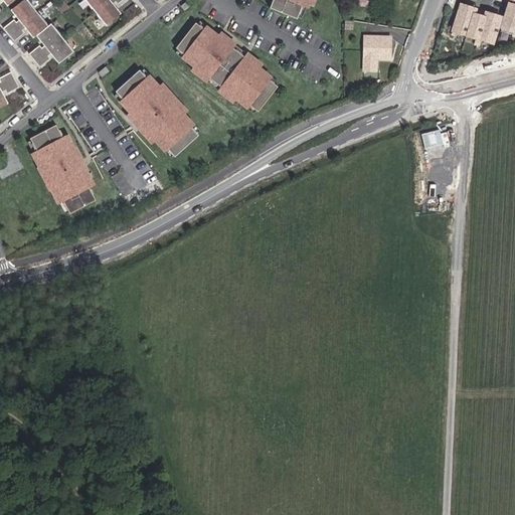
[(59,64),(74,52),(51,25),(48,27),(26,0),(24,0),(11,11),(19,21),(17,23),(15,20),(4,29),(14,42),(25,33),(23,31),(26,29),(34,39),(36,36),(44,46),(42,48),(40,46),(29,54),(40,68),(50,59),(48,56),(51,54),(59,64)]
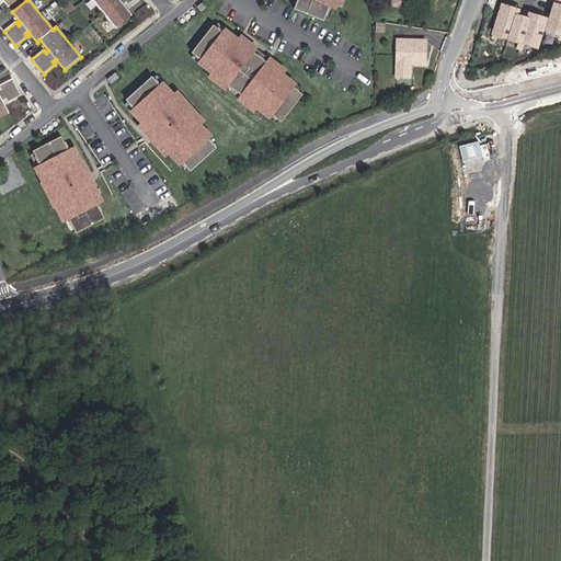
[(133,16),(126,8),(124,6),(127,3),(129,6),(136,0),(92,0),(116,29),(133,16)]
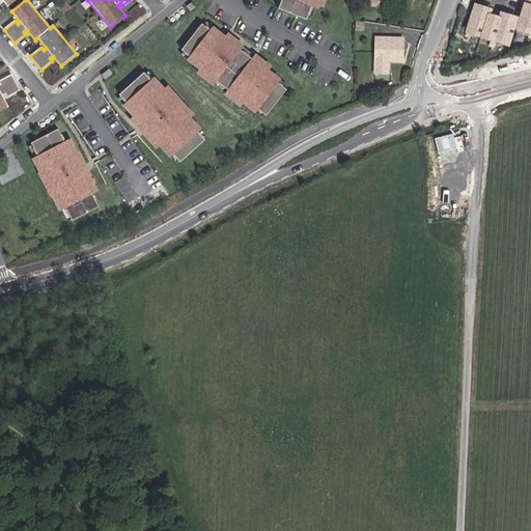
[(317,8),(318,4),(320,0),(282,0),(279,9),(307,21),(308,17),(313,6),(316,7),(317,8)]
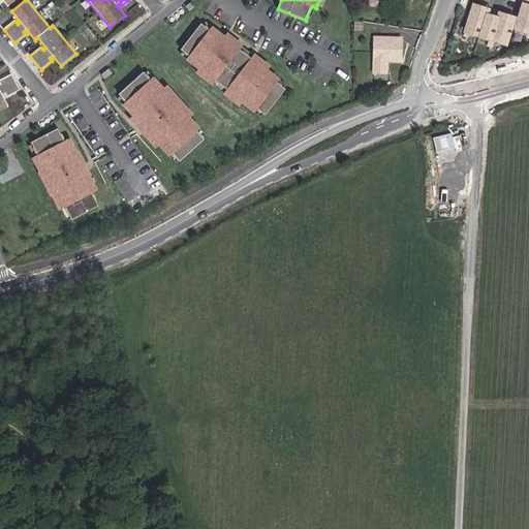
[(528,0),(519,0),(519,1),(522,2),(518,17),(498,10),(497,16),(490,13),(491,8),(473,3),(464,33),(489,40),(487,45),(493,48),(494,42),(507,47),(512,31),(528,36),(528,31),(528,0)]
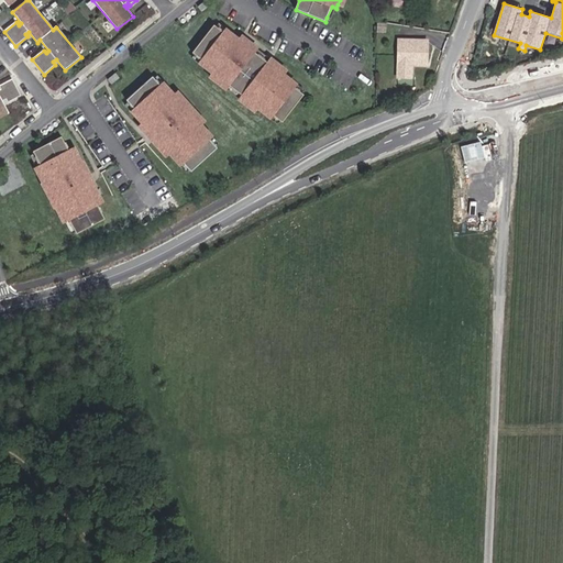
[(199,9),(202,12),(210,7),(207,1),(199,9)]
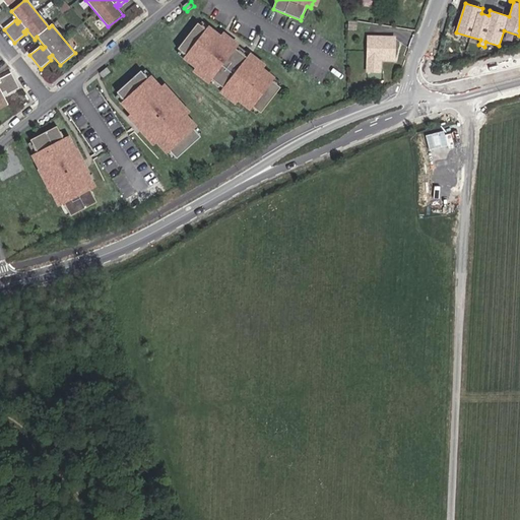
[(302,16),(306,18),(310,7),(307,6),(302,16)]
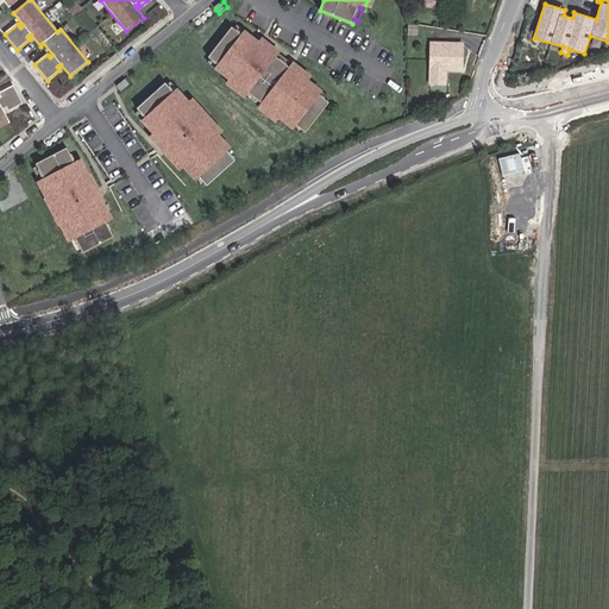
[(245,35),(246,33),(239,27),(236,31),(243,37),(245,35)]
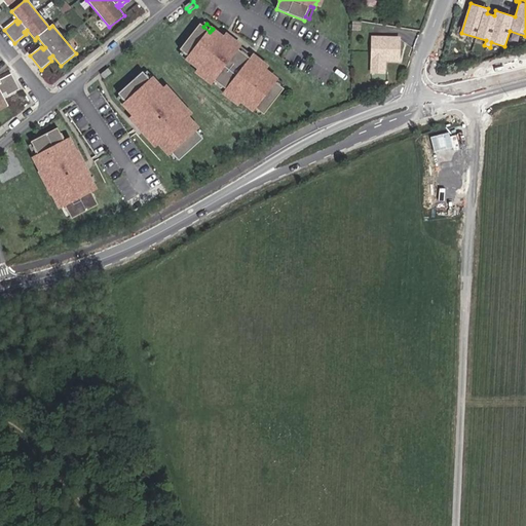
[(276,80),(264,71),(251,61),(247,57),(237,49),(224,39),(212,30),(210,32),(203,27),(200,25),(180,50),(183,52),(190,58),(188,60),(199,69),(240,102),(253,111),(254,108),(261,113),(264,115),(284,90),(280,87),(274,82),(276,80)]
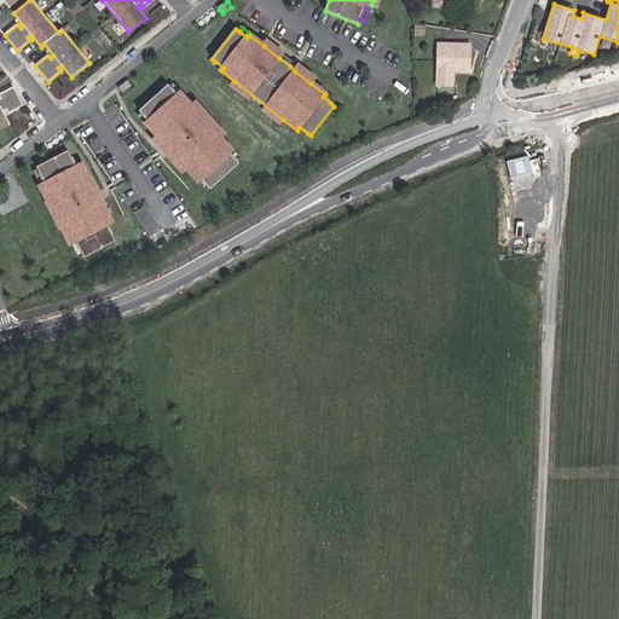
[(279,58),(282,55),(266,42),(264,46),(279,58)]
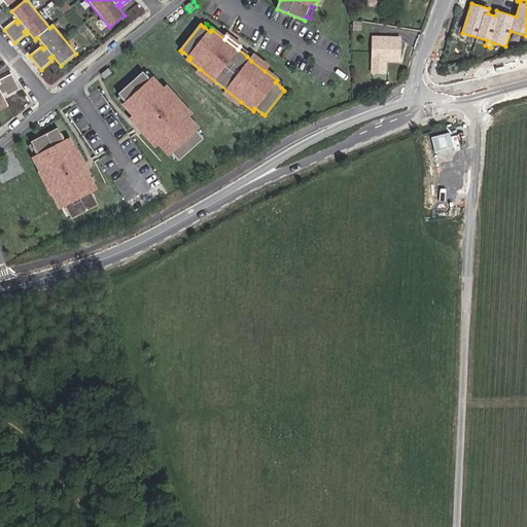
[(401,62),(401,39),(375,40),(375,74),(388,74),(388,60),(391,60),(391,62),(401,62)]
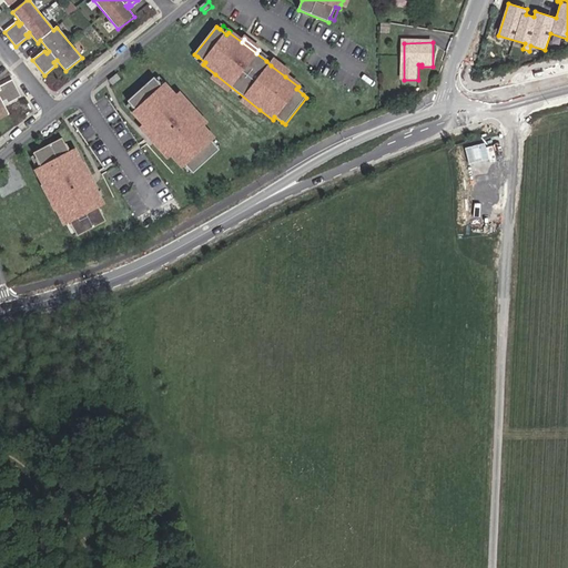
[(195,60),(202,66),(203,64),(205,62),(198,57),(195,60)]
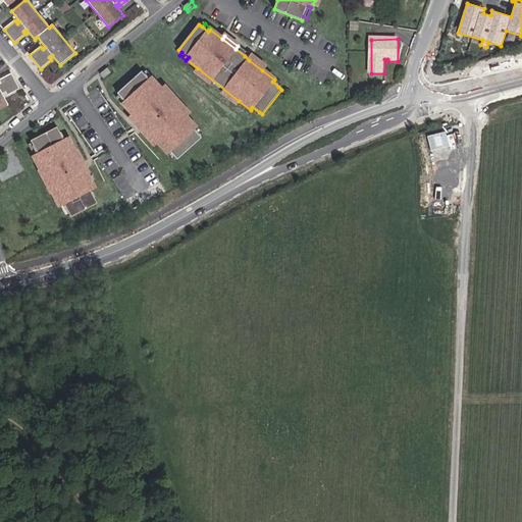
[(262,70),(265,67),(252,56),(249,60),(262,70)]
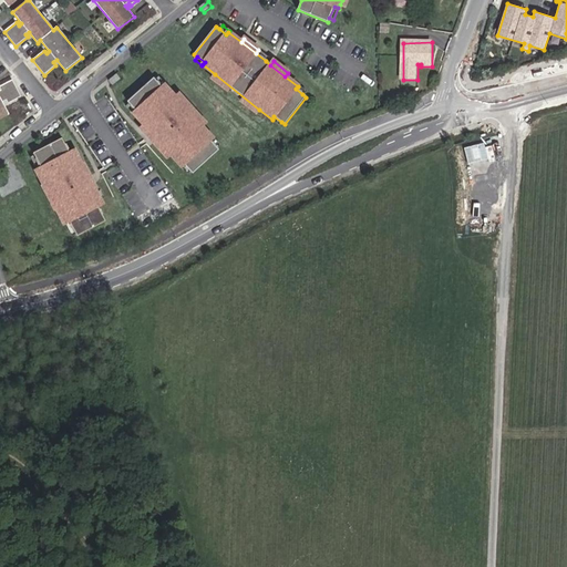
[(213,79),(257,113),(259,110),(215,74),(213,79)]
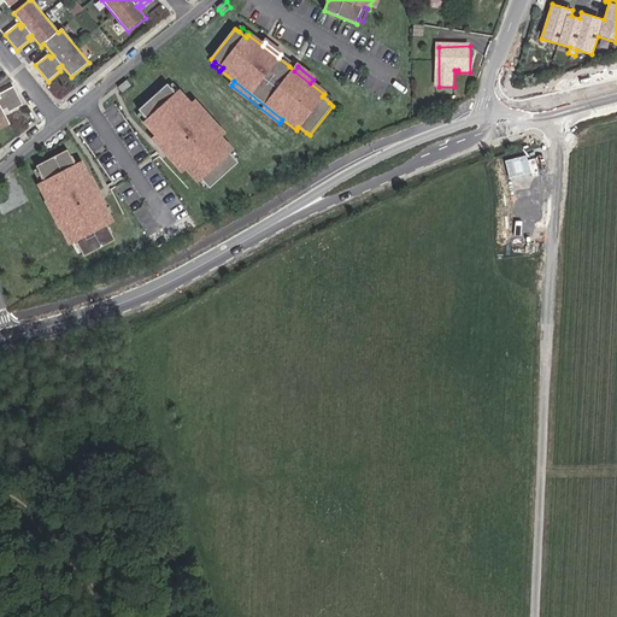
[(118,88),(123,94),(131,87),(128,82),(118,88)]
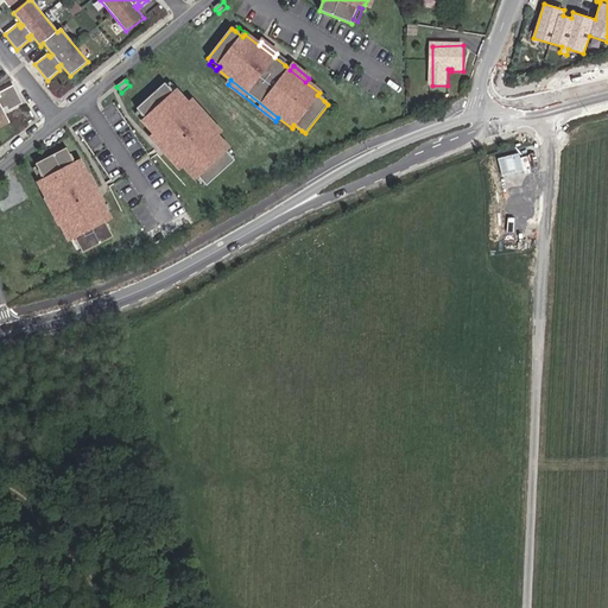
[(228,149),(216,135),(189,105),(177,92),(175,94),(168,87),(165,84),(137,109),(140,113),(146,120),(144,122),(156,134),(183,166),(195,178),(197,176),(203,183),(207,187),(234,162),(232,158),(226,151),(228,149)]
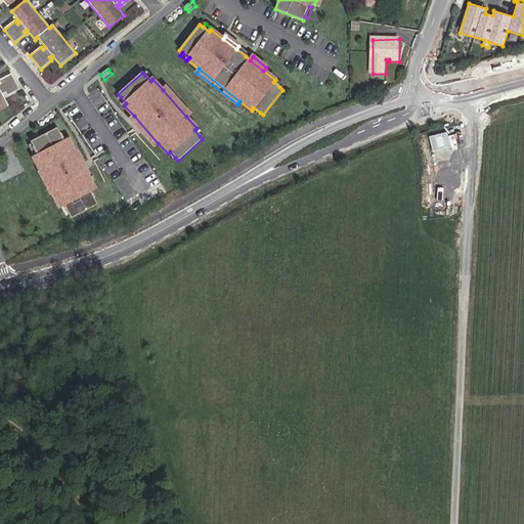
[(153,79),(154,79),(147,73),(144,75),(150,81),(153,79)]
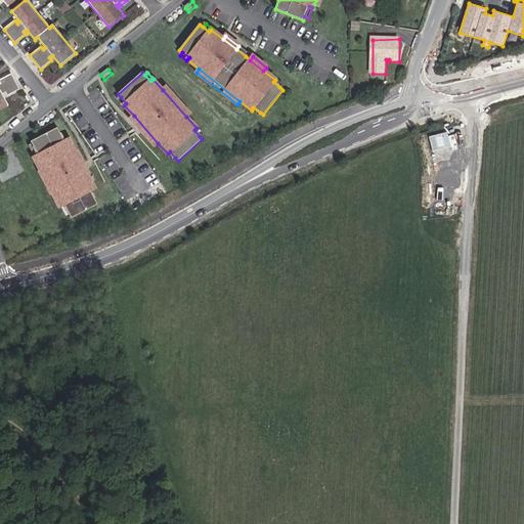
[(6,93),(7,96),(19,90),(11,75),(0,80),(0,82),(1,84),(0,84),(0,111),(8,106),(4,97),(3,95),(6,93)]
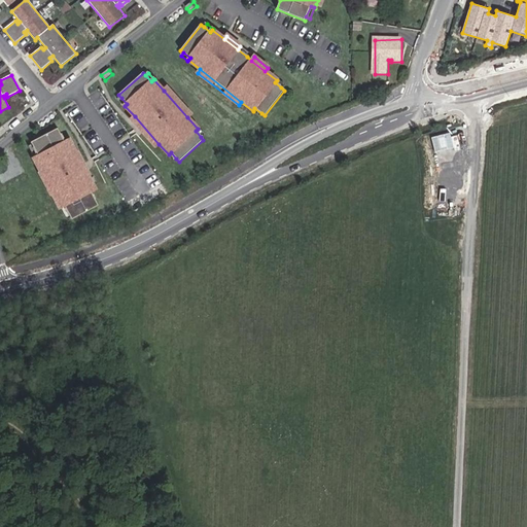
[(281,88),(284,84),(278,79),(277,80),(275,82),(281,88)]
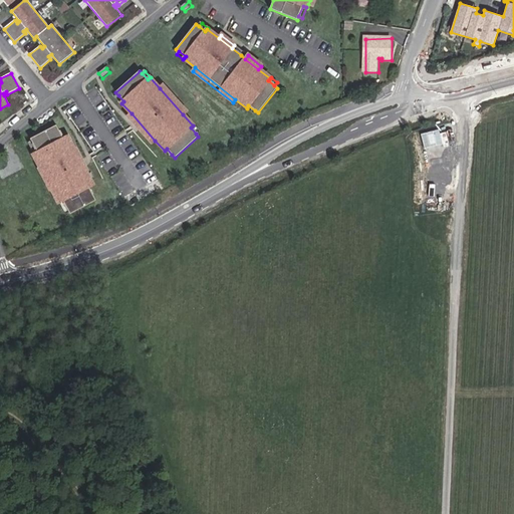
[(183,114),(187,111),(163,86),(160,88),(183,114)]
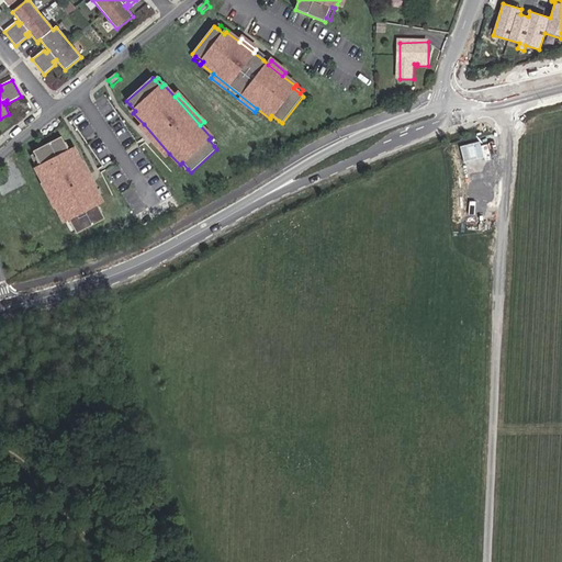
[(133,113),(135,111),(130,104),(126,108),(132,113),(133,113)]
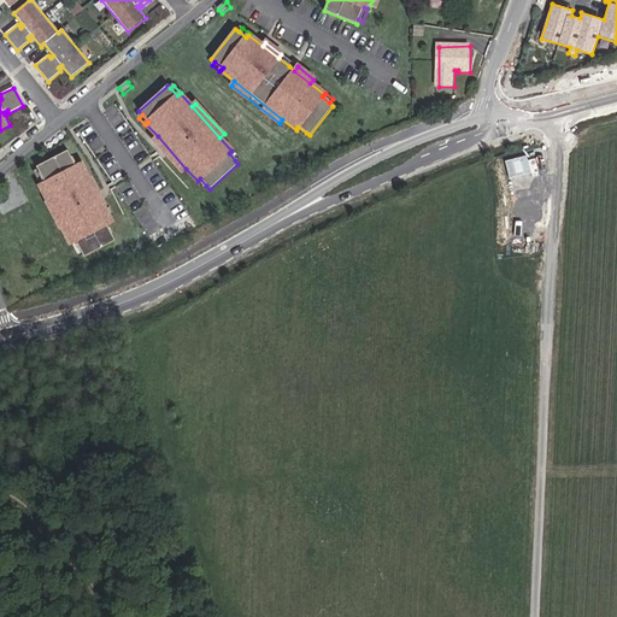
[(295,131),(303,136),(306,133),(298,127),(297,130),(295,131)]
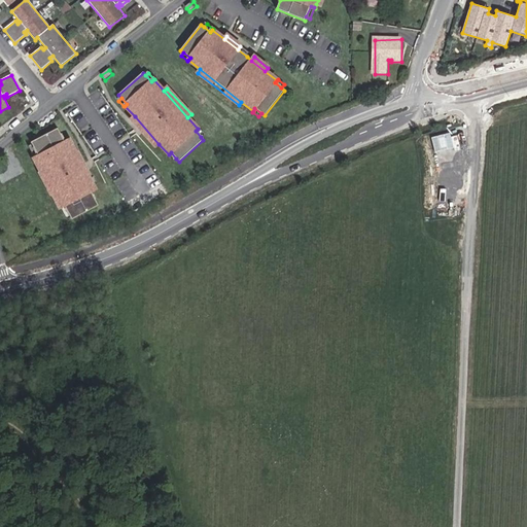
[(132,119),(155,146),(159,144),(135,116),(132,119)]
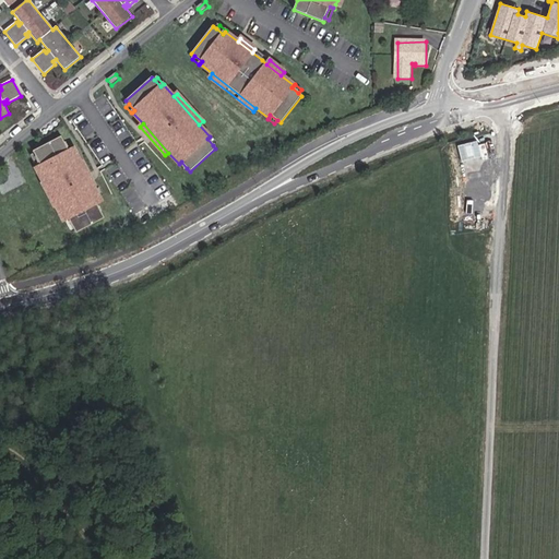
[(93,186),(91,188),(79,165),(82,164),(73,149),(69,152),(61,137),(33,151),(35,155),(40,166),(37,168),(36,168),(44,183),(46,182),(58,204),(55,205),(63,221),(68,218),(73,229),(75,233),(104,218),(96,203),(100,201),(93,186)]
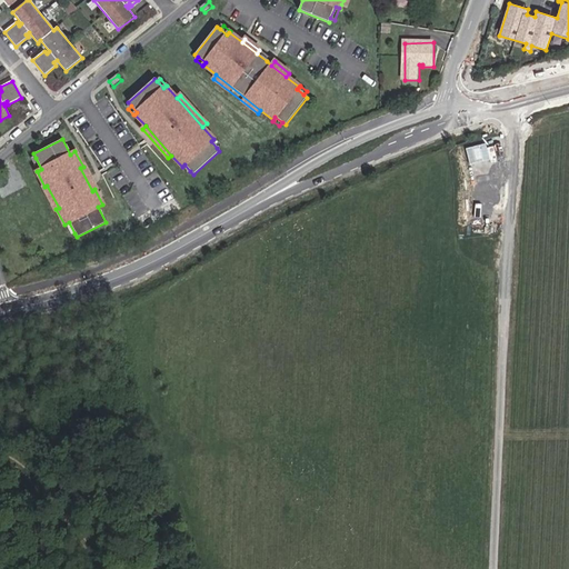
[(217,148),(220,145),(215,139),(213,139),(211,141),(217,148)]
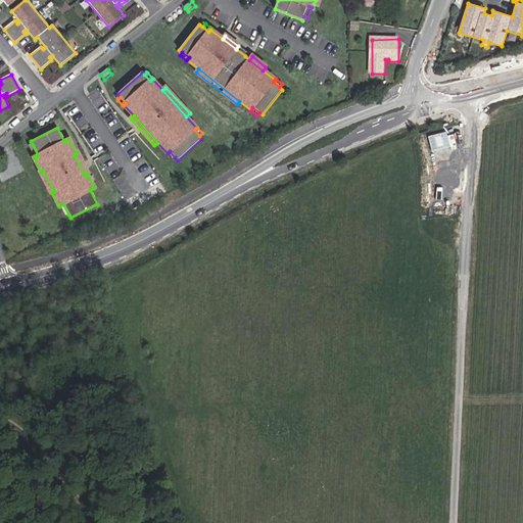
[(35,157),(38,155),(33,145),(29,147),(35,157)]
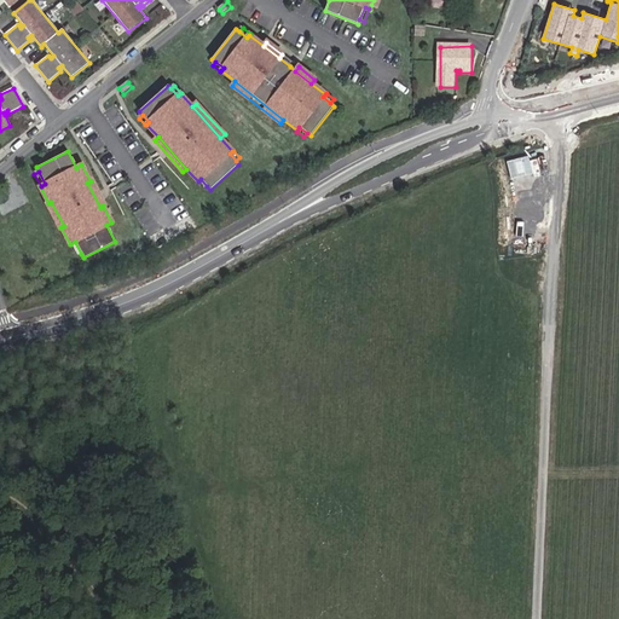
[(197,183),(203,190),(207,186),(201,179),(198,181),(197,183)]
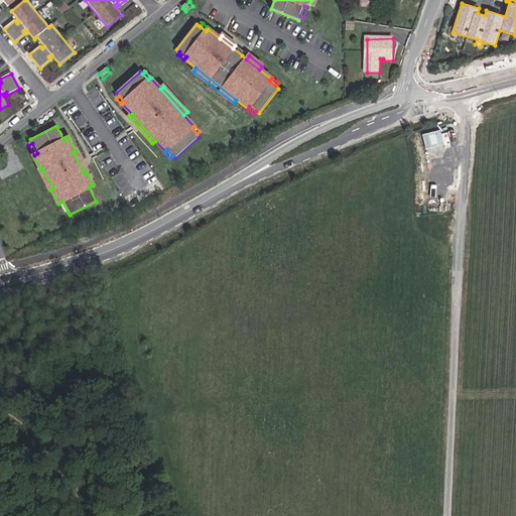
[(86,171),(87,171),(77,150),(76,151),(73,152),(84,173),(86,171)]
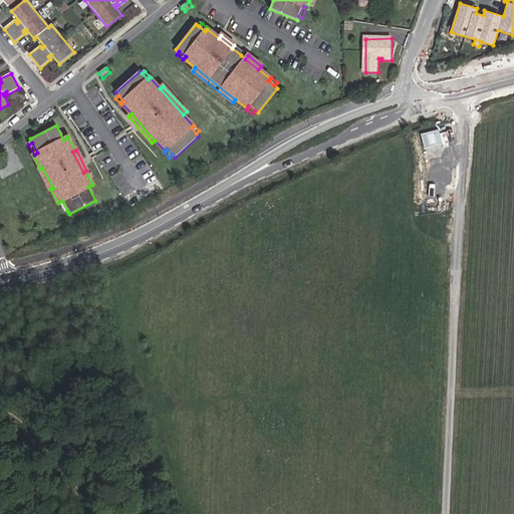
[(39,170),(49,190),(50,189),(53,188),(42,168),(40,169),(39,170)]
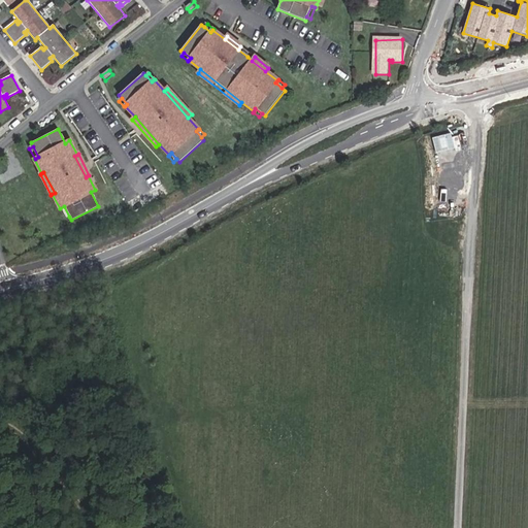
[(60,208),(66,219),(69,217),(64,206),(60,208)]
